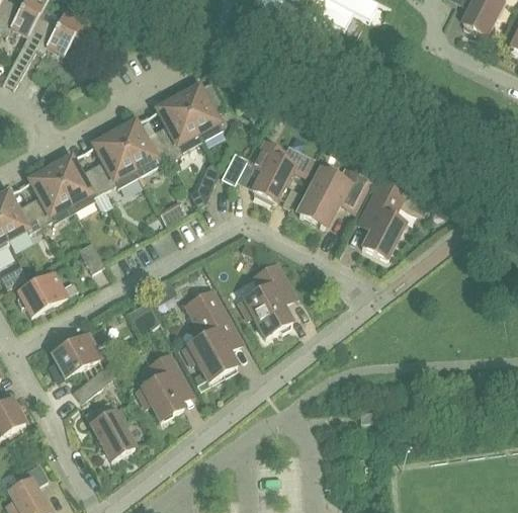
[(0,31),(6,34),(5,36),(5,37),(6,35),(7,35),(10,28),(26,37),(37,16),(38,17),(48,0),(23,0),(20,6),(7,0),(1,0),(0,1),(0,31)]
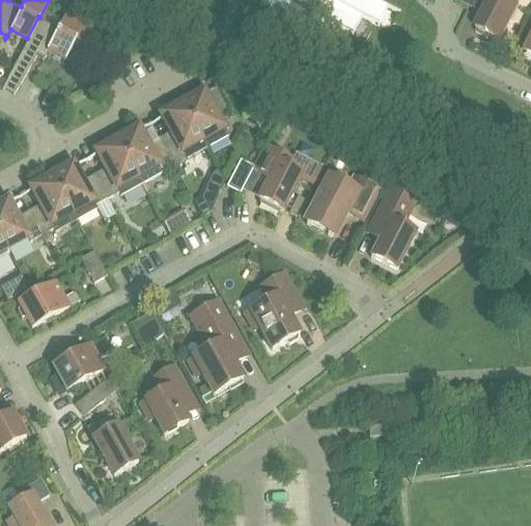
[(320,38),(322,37),(330,20),(346,29),(346,28),(294,0),(261,0),(258,6),(320,38)]
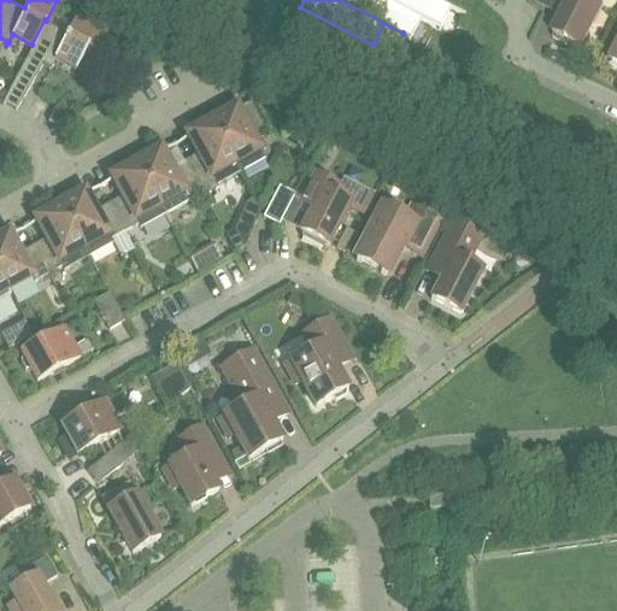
[(413,12),(432,22),(433,23),(433,22),(392,0),(341,0),(403,33),(413,12)]
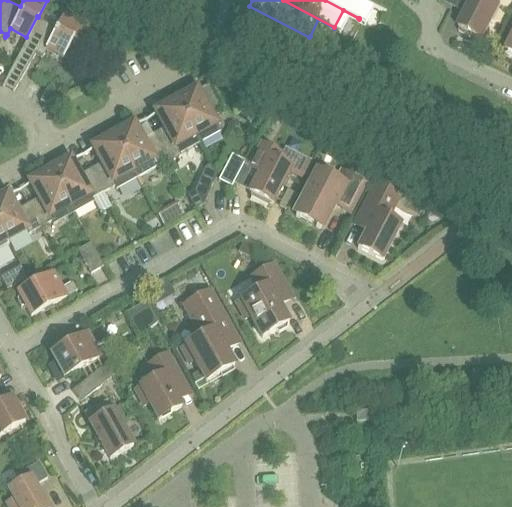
[(368,2),(383,9),(385,10),(385,9),(368,0),(325,0),(359,18),(368,2)]
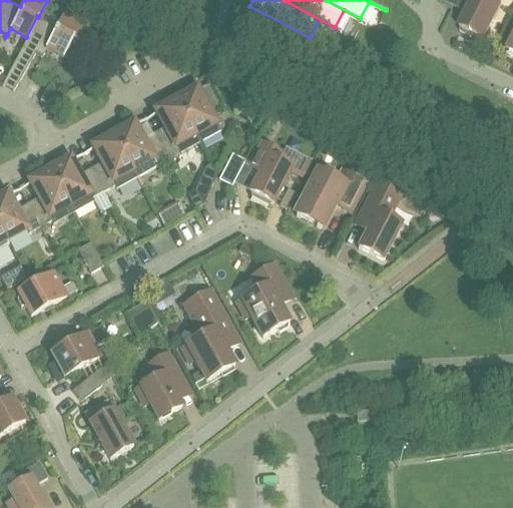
[(470,3),(459,24),(483,36),(500,3),(494,0),(464,0),(470,3)]
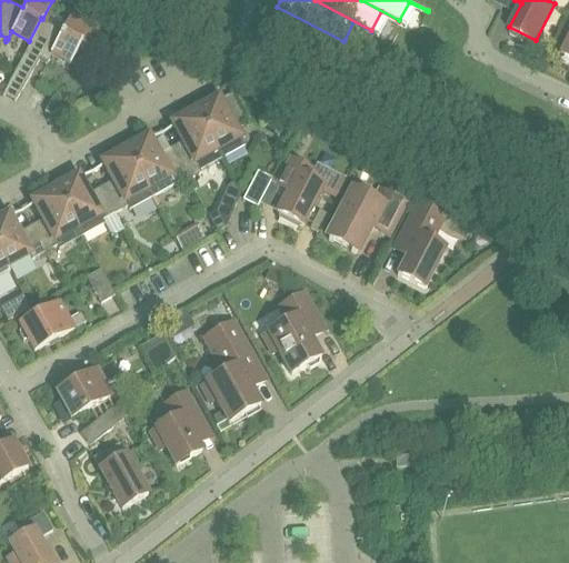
[(2,91),(15,98),(39,56),(46,59),(45,61),(46,62),(47,60),(51,52),(70,62),(81,41),(91,46),(91,44),(97,20),(73,8),(61,28),(42,19),(41,18),(29,41),(3,89),(2,91)]
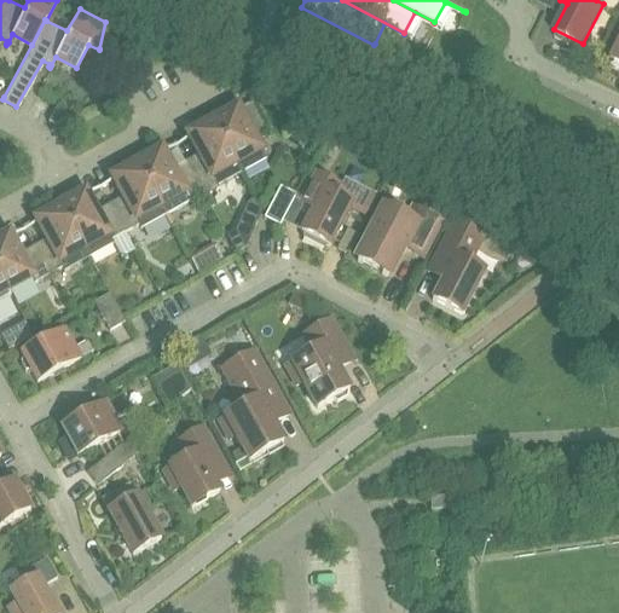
[(55,121),(70,113),(62,98),(57,100),(48,117),(55,121)]
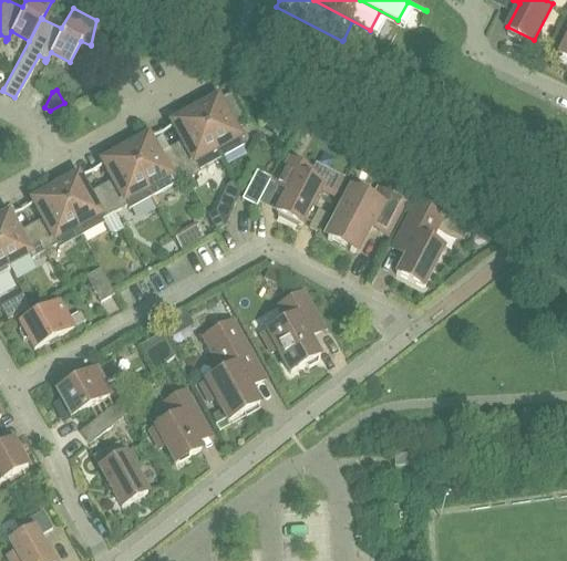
[(234,90),(194,106),(220,155),(244,142),(234,125),(246,117),(234,90)]
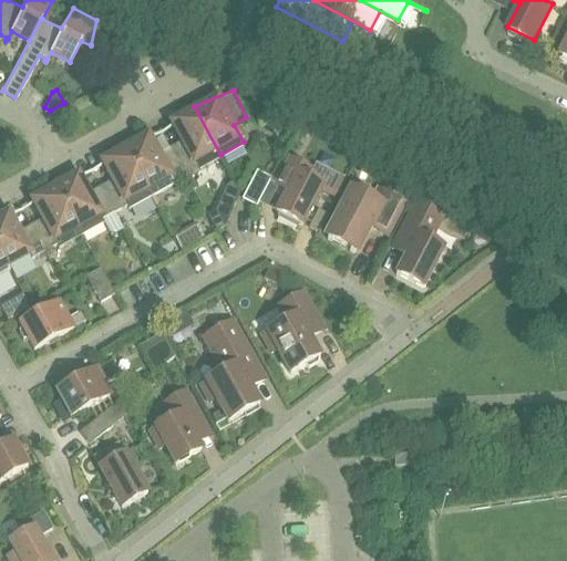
[(200,169),(199,166),(220,155),(194,106),(172,122),(181,137),(168,144),(185,174),(187,176),(200,169)]
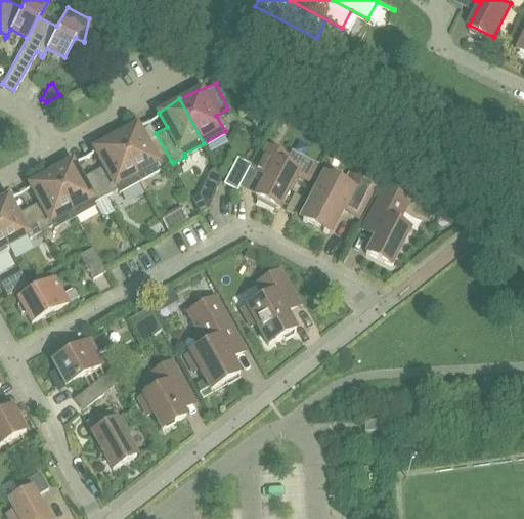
[(286,123),(292,112),(280,105),(274,117),(286,123)]
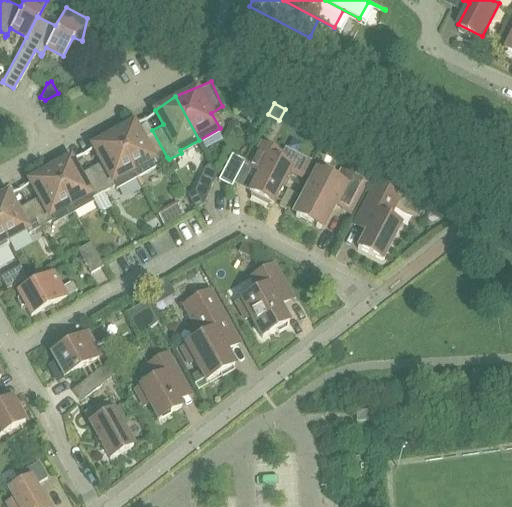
[(134,122),(127,125),(112,131),(136,175),(167,157),(152,130),(141,136),(134,122)]
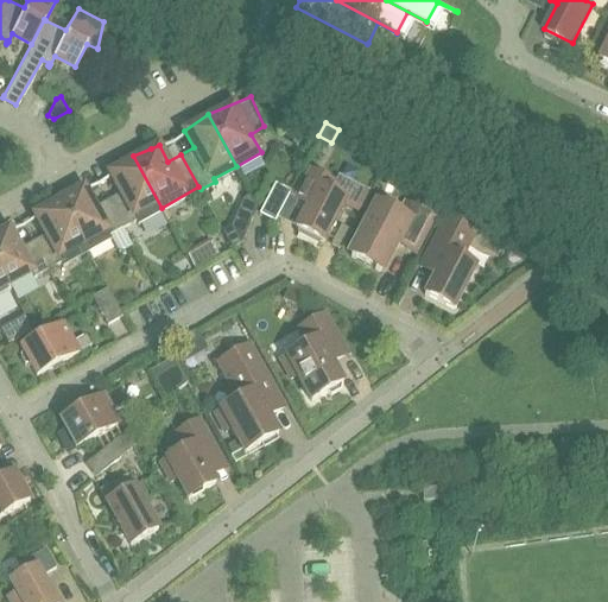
[(111,172),(112,176),(119,189),(106,196),(122,225),(135,217),(137,221),(162,208),(133,156),(111,172)]
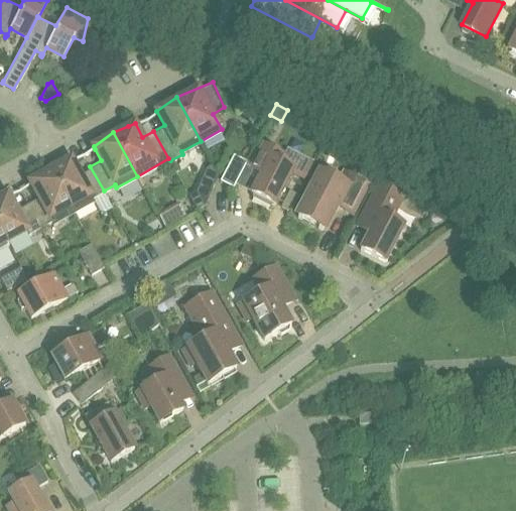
[(250,165),(260,170),(250,189),(254,192),(252,195),(269,204),(270,201),(274,202),(292,166),(279,159),(283,152),(263,141),(250,165)]
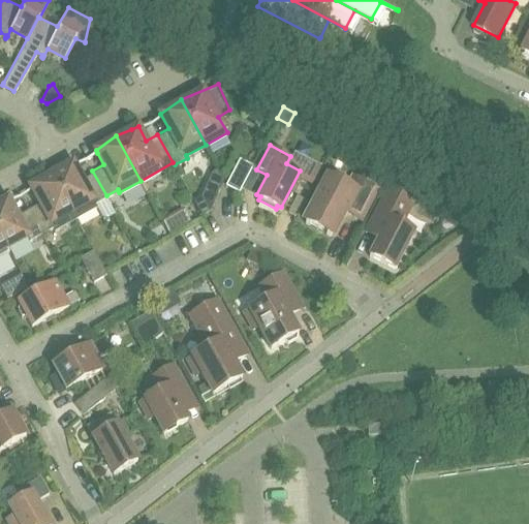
[(225,183),(239,190),(253,163),(239,156),(225,183)]
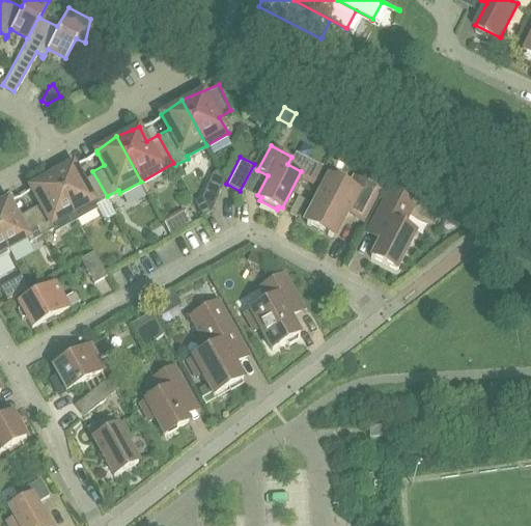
[(74,163),(66,166),(51,172),(76,218),(98,205),(95,202),(107,196),(92,171),(82,177),(74,163)]
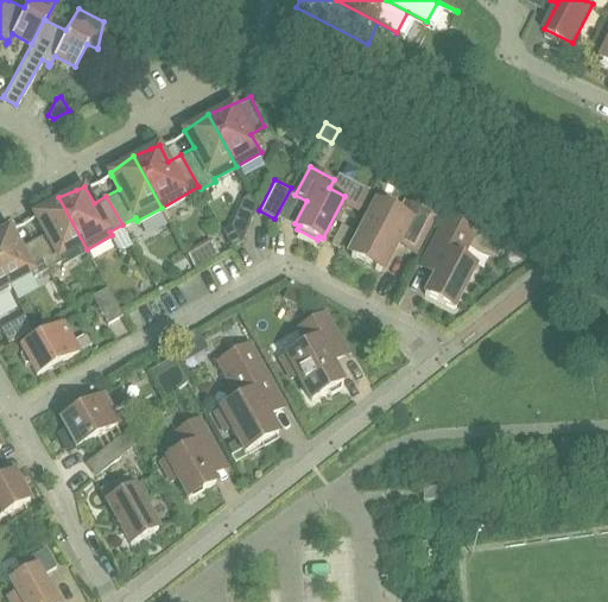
[(36,214),(37,217),(45,230),(32,238),(48,266),(61,259),(63,263),(87,249),(58,197),(36,214)]
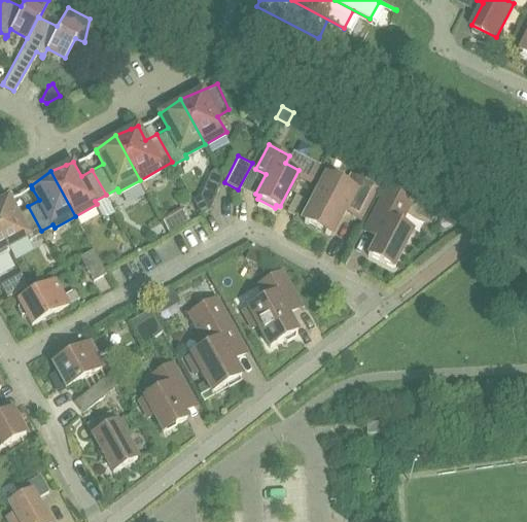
[(304,218),(308,221),(309,219),(325,228),(324,230),(328,232),(343,205),(357,213),(373,184),(353,174),(346,187),(329,179),(330,177),(326,175),(304,218)]
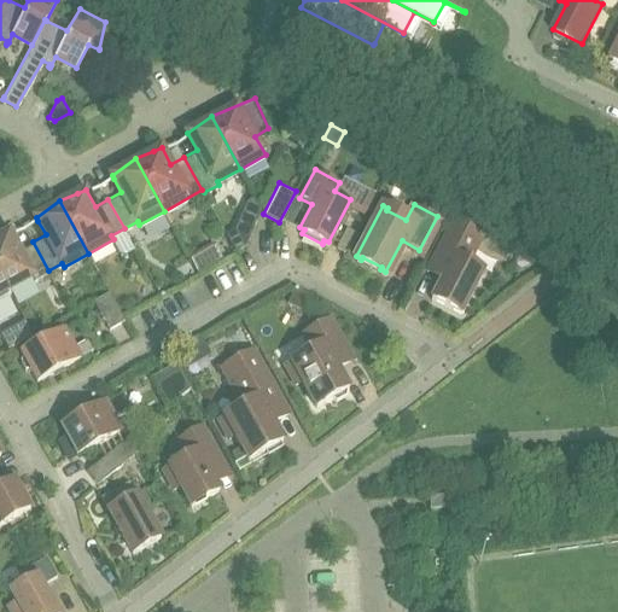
[(453,216),(430,261),(426,267),(442,274),(431,296),(461,310),(483,268),(468,260),(483,232),(453,216)]
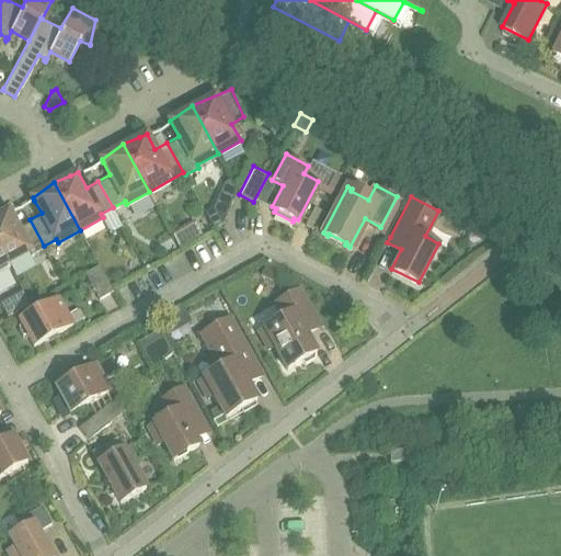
[(306,223),(319,230),(329,211),(315,203),(306,223)]
